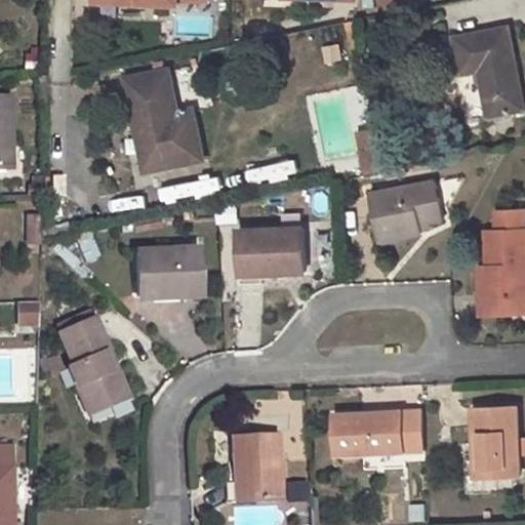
[(400,0),(381,0),(385,14),(403,11),(400,0)]
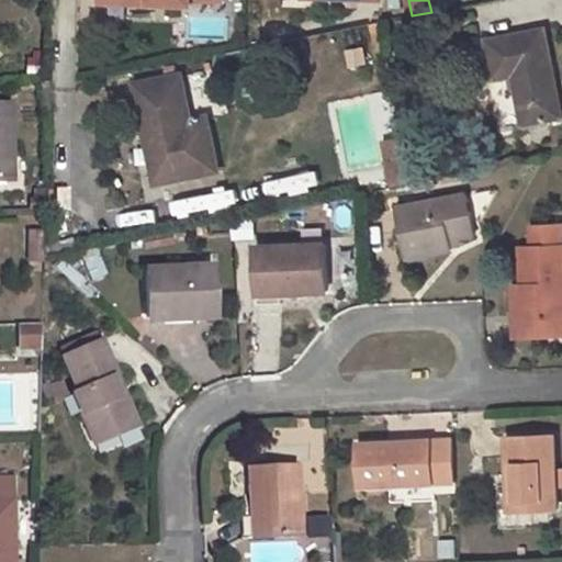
[(428,0),(431,12),(450,8),(448,0),(428,0)]
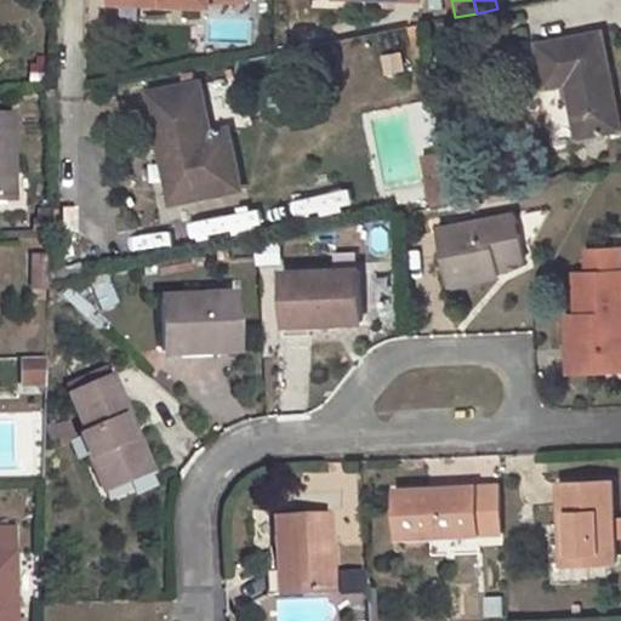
[(620,129),(602,32),(537,46),(547,90),(568,85),(575,84),(577,97),(570,98),(579,138),(620,129)]
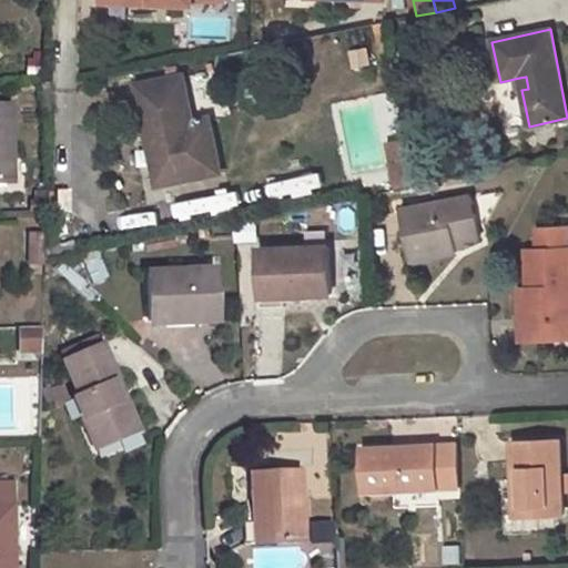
[(183,74),(140,84),(150,134),(155,133),(166,183),(222,172),(211,118),(193,121),(183,74)]
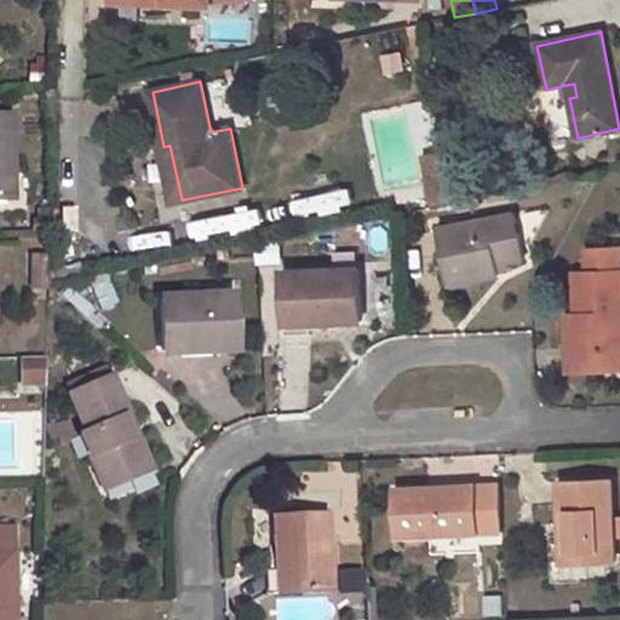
[(574,84),(567,85),(569,98),(577,97),(574,84)]
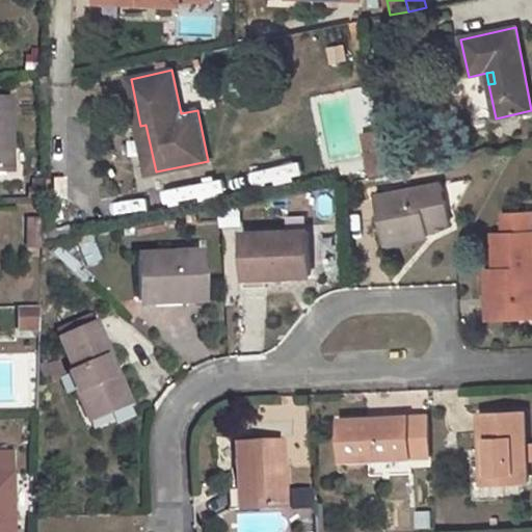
[(8,99),(0,99),(0,169),(11,169),(8,99)]
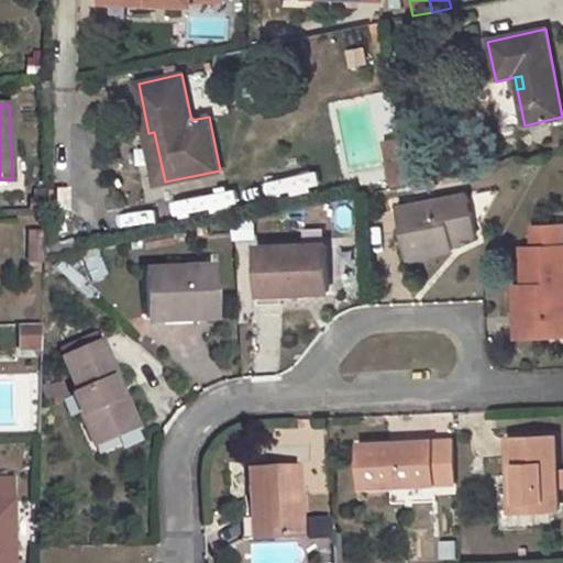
[(392,186),(412,183),(405,138),(383,141),(392,186)]
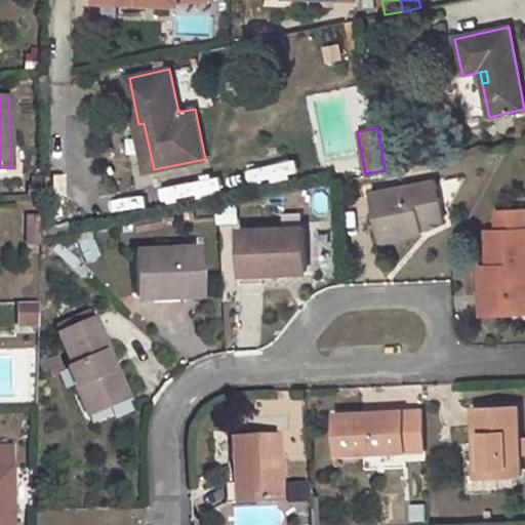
[(423,230),(421,223),(431,220),(445,217),(437,180),(372,193),(382,240),(425,233),(423,230)]
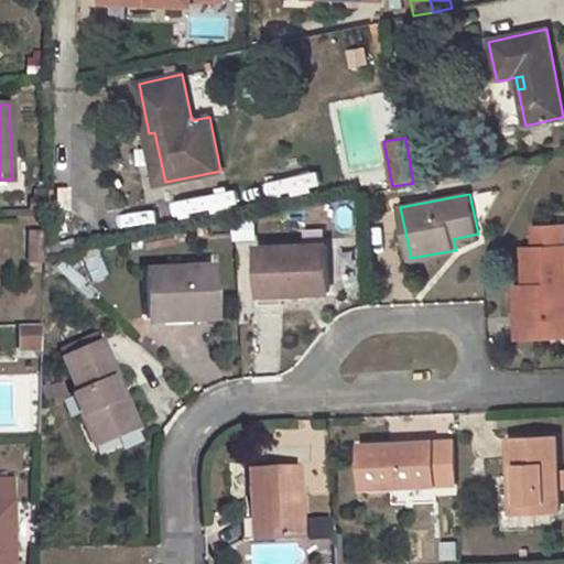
[(533,248),(521,249),(524,285),(527,336),(563,335),(563,246),(563,225),(532,227),(533,248)]
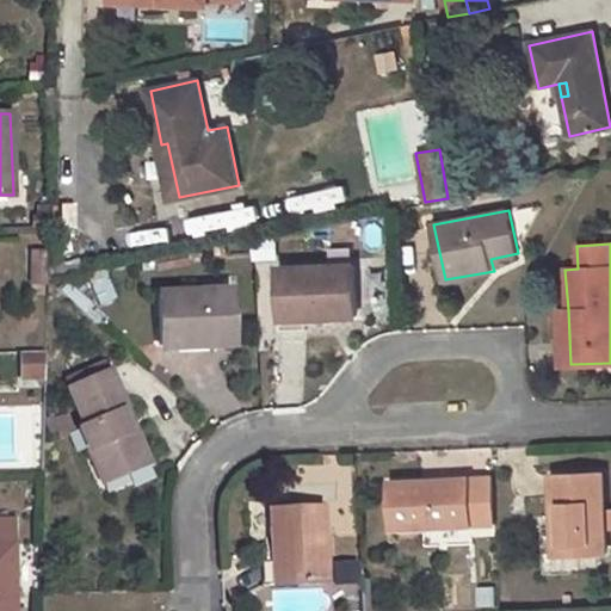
[(47,252),(32,252),(32,284),(47,283),(47,252)]
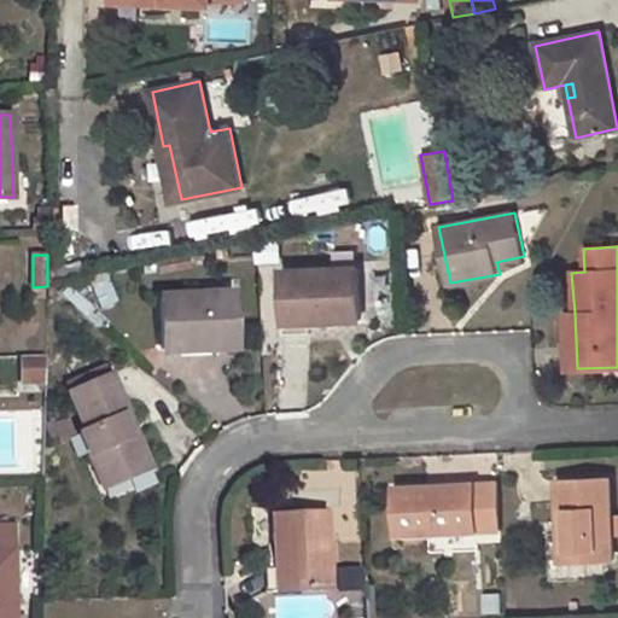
[(507,260),(496,262),(499,270),(509,268),(507,260)]
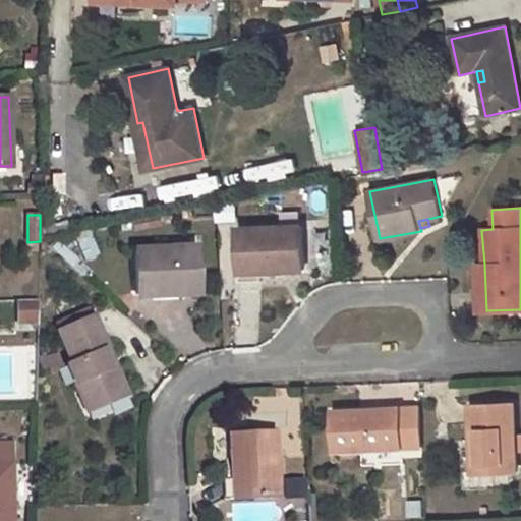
[(65,223),(43,229),(42,240),(67,235),(65,223)]
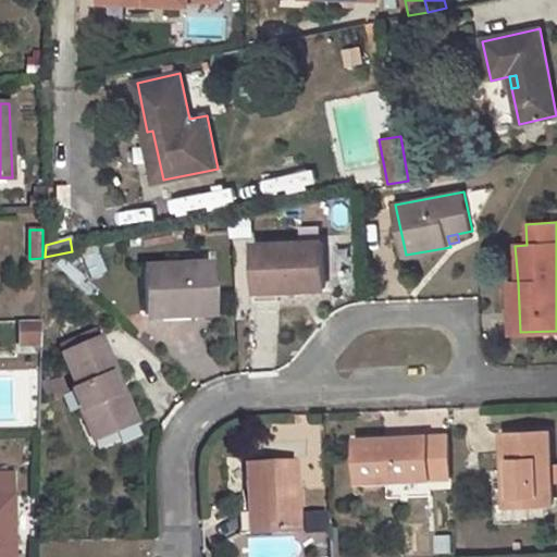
[(322,242),(255,245),(257,292),(325,289),(322,242)]
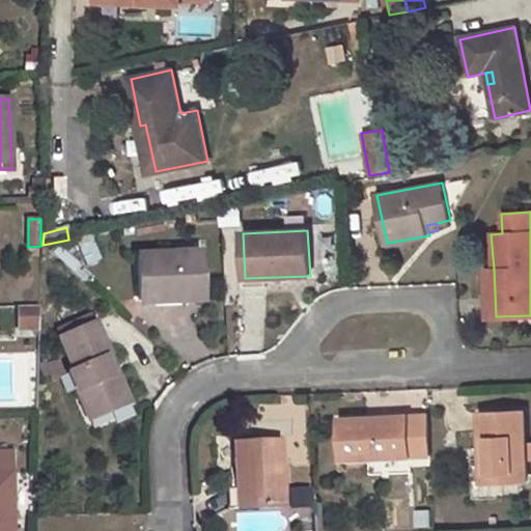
[(202,253),(138,255),(140,299),(182,299),(182,302),(204,300),(202,253)]
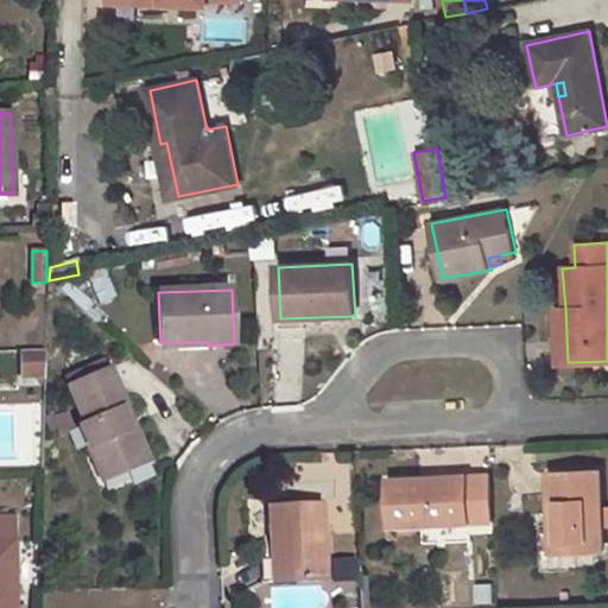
[(83,295),(75,303),(86,314),(94,305),(83,295)]
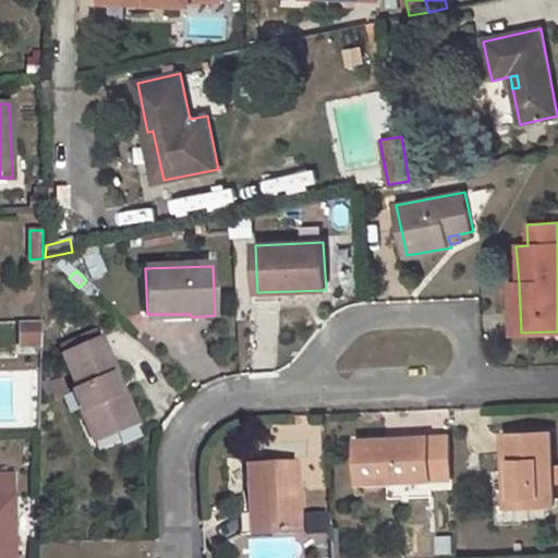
[(519,282),(508,283),(510,334),(521,332),(519,282)]
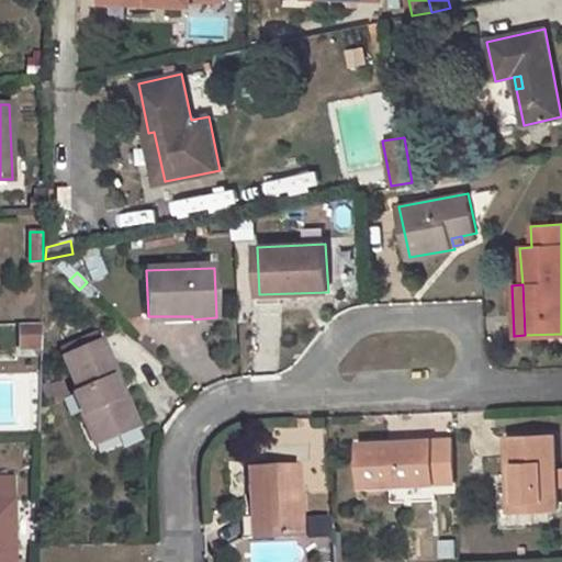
[(44,322),(19,324),(20,345),(43,345),(44,322)]
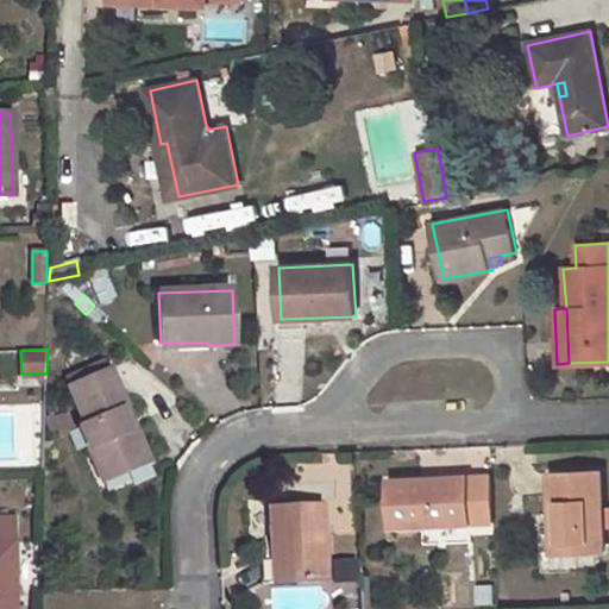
[(126,406),(108,366),(68,385),(85,422),(79,426),(102,479),(129,469),(124,458),(138,452),(145,449),(135,425),(127,427),(119,409),(126,406)]
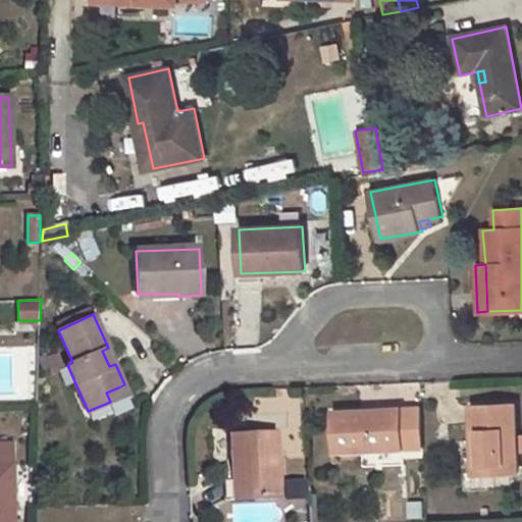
[(102,351),(109,366),(115,364),(108,348),(102,351)]
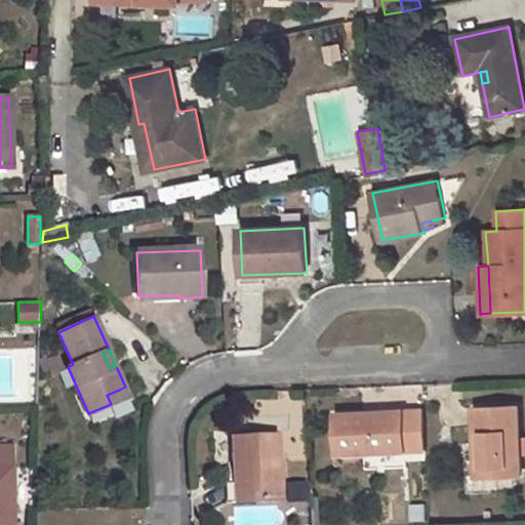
[(119,390),(107,395),(111,404),(129,397),(125,387),(119,390)]
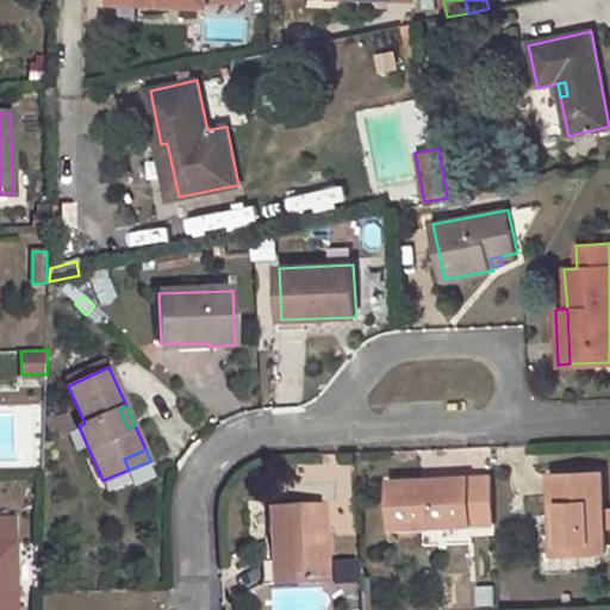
[(602,473),(552,475),(554,517),(559,517),(562,555),(605,554),(604,530),(603,510),(602,473)]
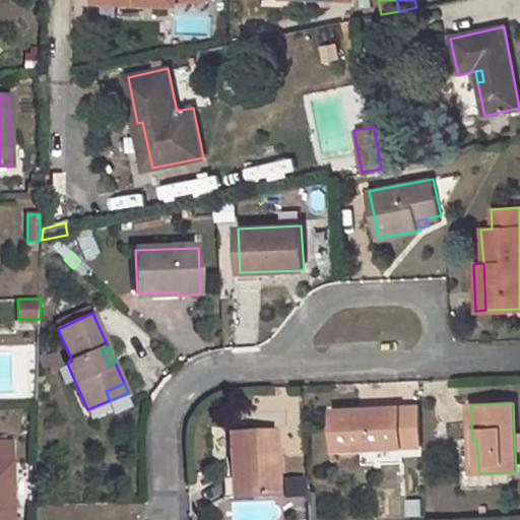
[(423,447),(421,407),(332,410),(333,450),(423,447)]
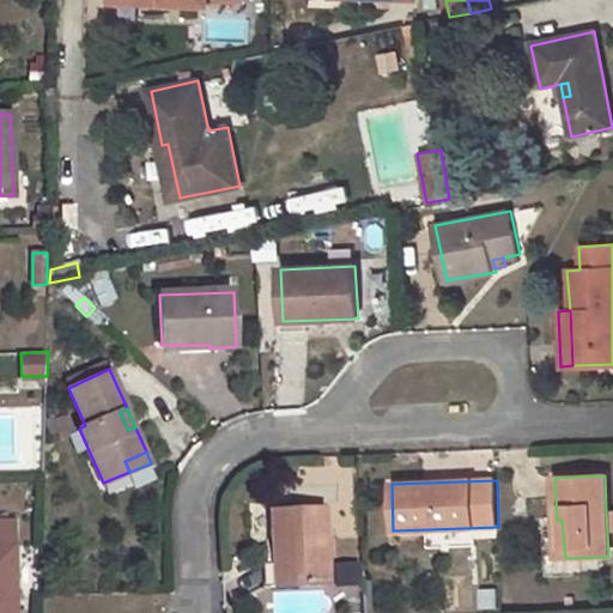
[(325,511),(272,513),(275,562),(277,587),(327,584),(325,511)]
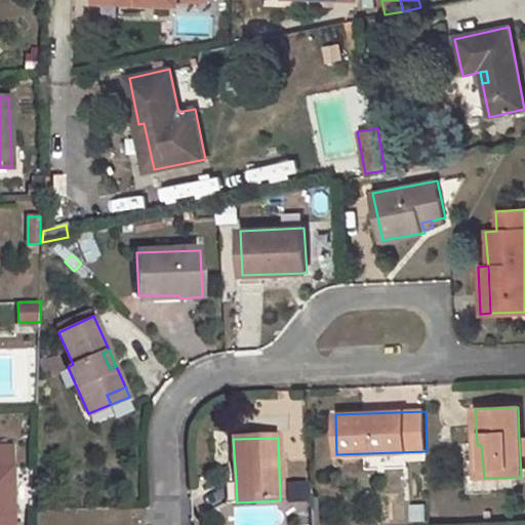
[(12,524),(13,467),(0,466),(0,524),(12,524)]
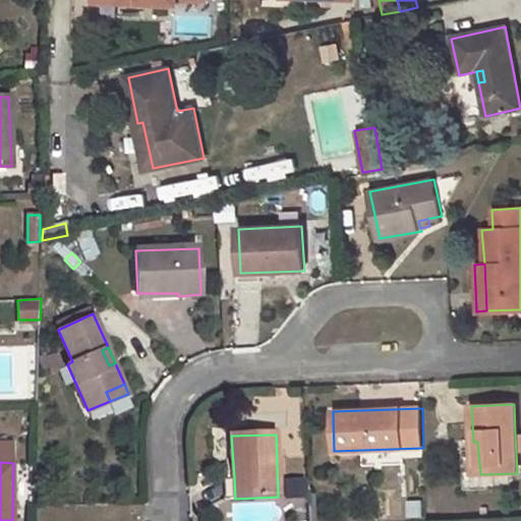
[(234,477),(224,478),(225,499),(235,499),(234,477)]
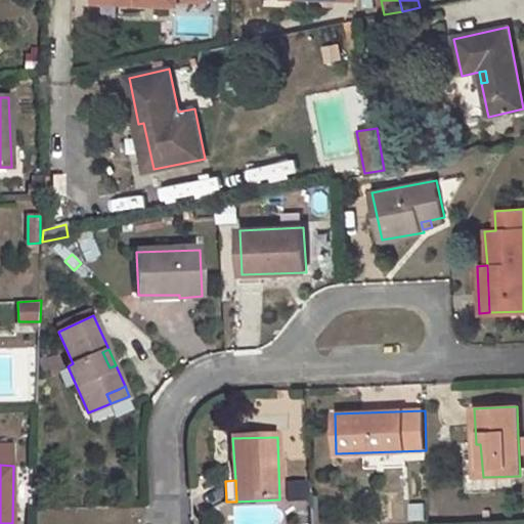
[(307,482),(287,481),(286,500),(306,500),(307,482)]
